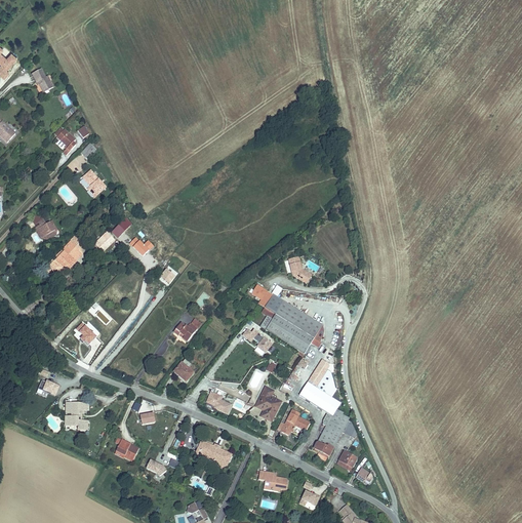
[(0,44),(0,59),(2,63),(0,64),(0,72),(1,73),(6,68),(17,56),(12,51),(7,57),(0,51),(3,47),(0,44)]
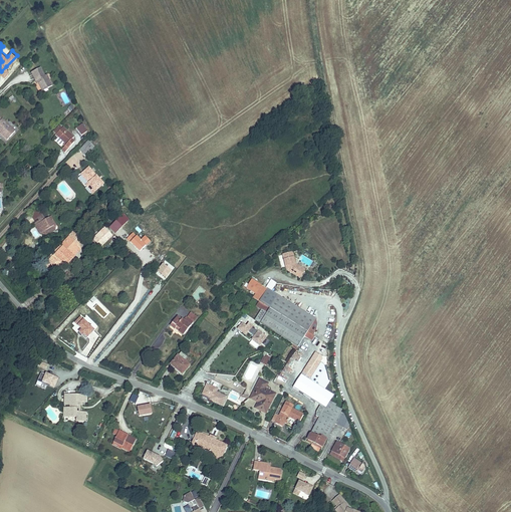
[(50,83),(51,84),(55,82),(49,71),(47,72),(42,64),(33,69),(37,77),(39,76),(41,80),(45,86),(50,83)]
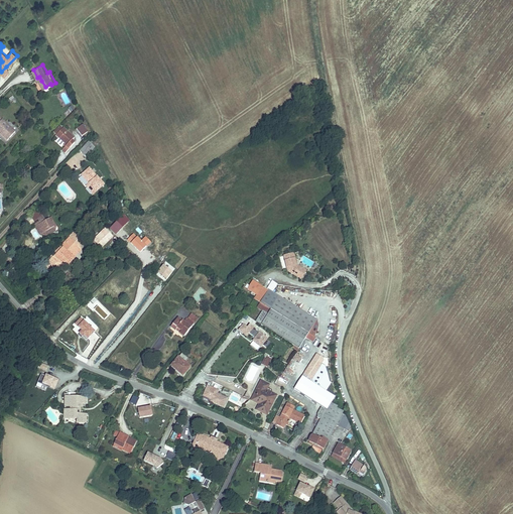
[(0,131),(8,139),(16,131),(0,115),(0,131)]
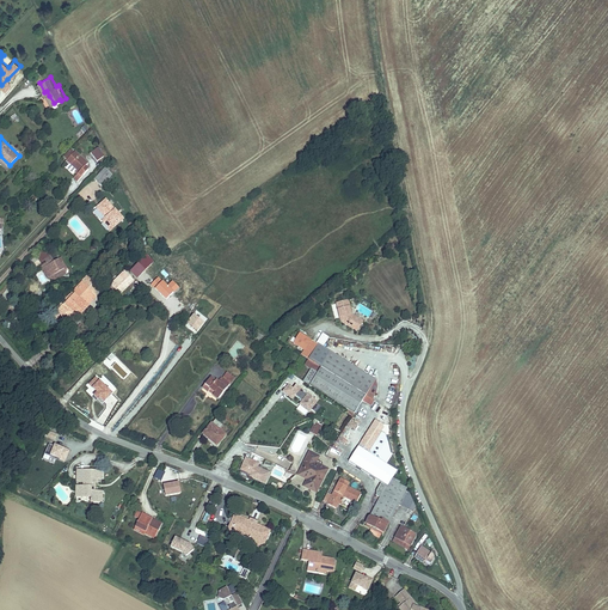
[(88,153),(96,159),(102,153),(93,146),(88,153)]
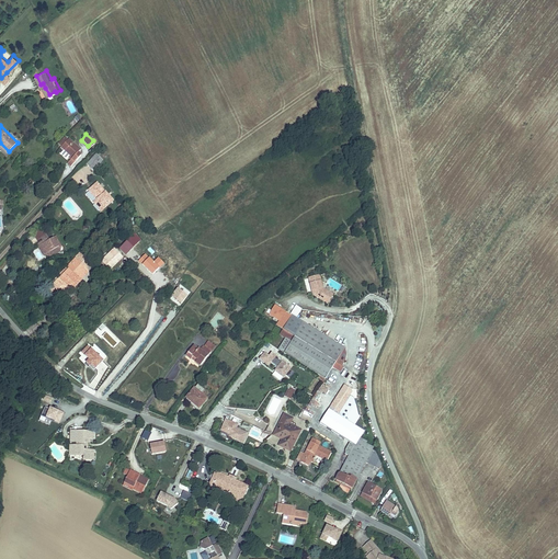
[(58,144),(60,146),(68,138),(65,135),(58,144)]
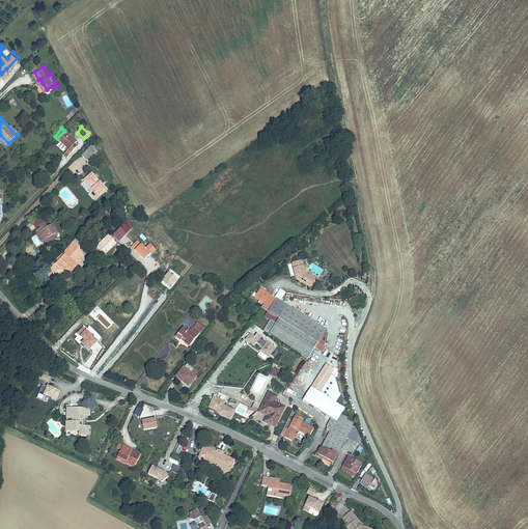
[(64,131),(57,138),(67,147),(63,152),(66,156),(76,145),(73,143),(76,140),(64,131)]
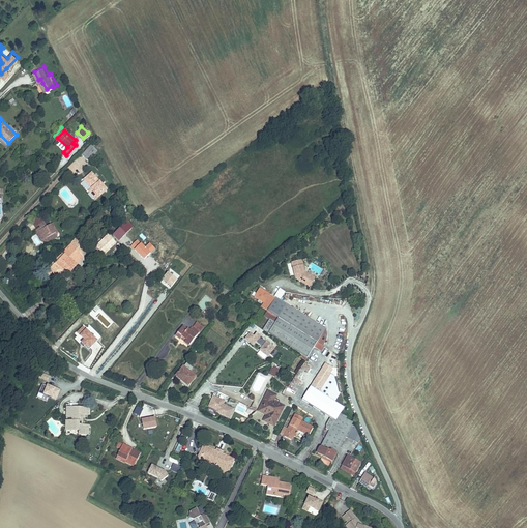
[(80,153),(85,158),(95,147),(89,142),(80,153)]
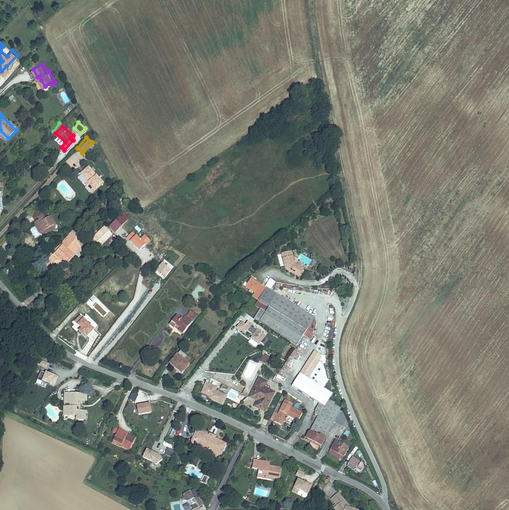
[(83,183),(91,190),(102,178),(86,164),(79,171),(88,179),(83,183)]
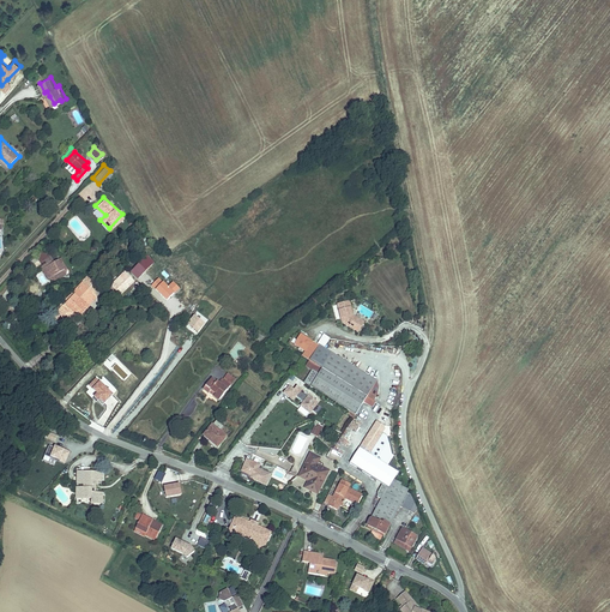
[(179,283),(145,253),(132,268),(145,281),(165,299),(179,283)]
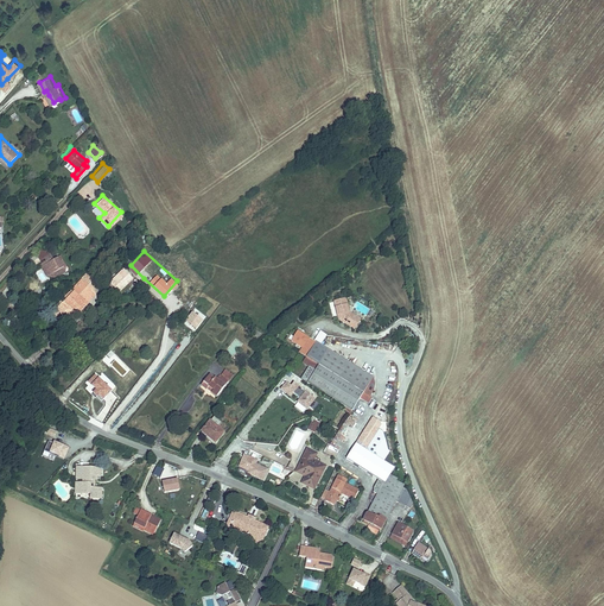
[(51,276),(63,267),(57,259),(56,258),(52,260),(45,265),(51,276)]
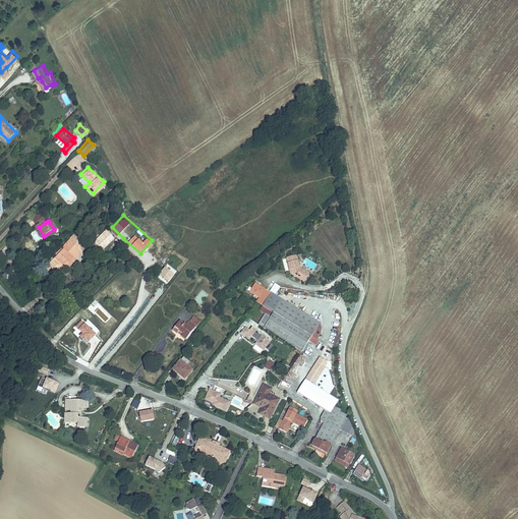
[(56,231),(54,229),(44,236),(39,227),(45,223),(44,222),(35,229),(41,238),(47,237),(56,231)]
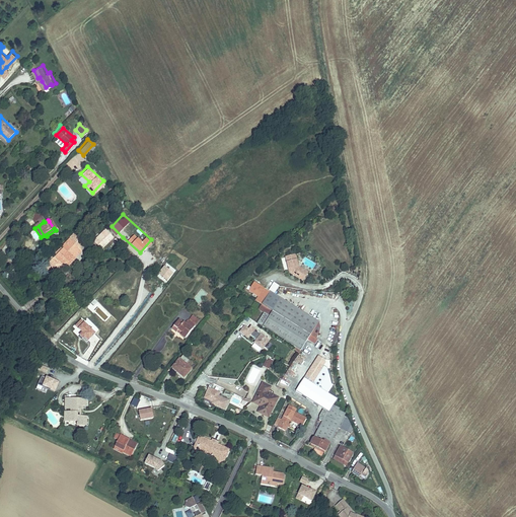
[(105,227),(95,239),(103,245),(114,234),(105,227)]
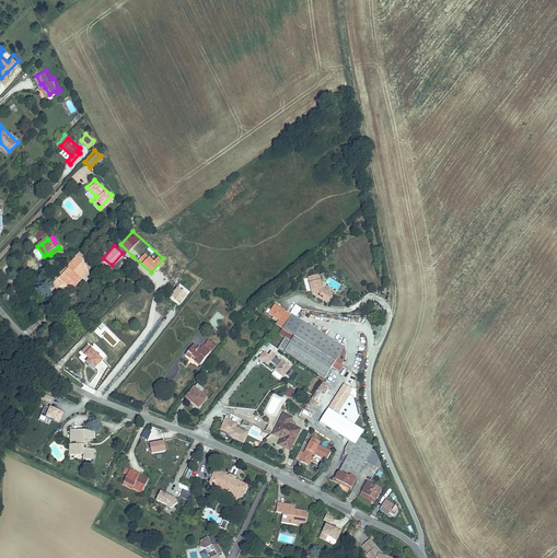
[(79,250),(66,264),(67,265),(68,266),(77,255),(86,264),(91,259),(79,250)]
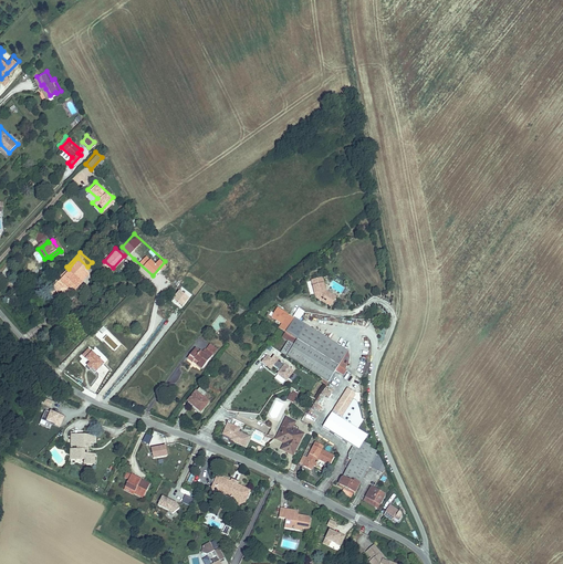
[(64,293),(87,267),(77,258),(69,269),(54,284),(64,293)]
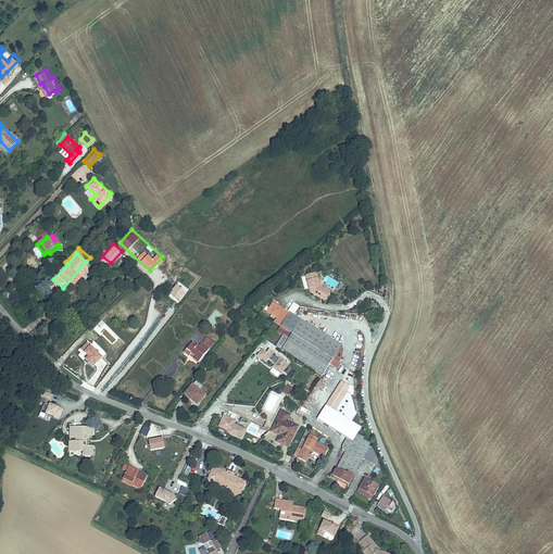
[(132,254),(128,256),(147,274),(150,271),(132,254)]
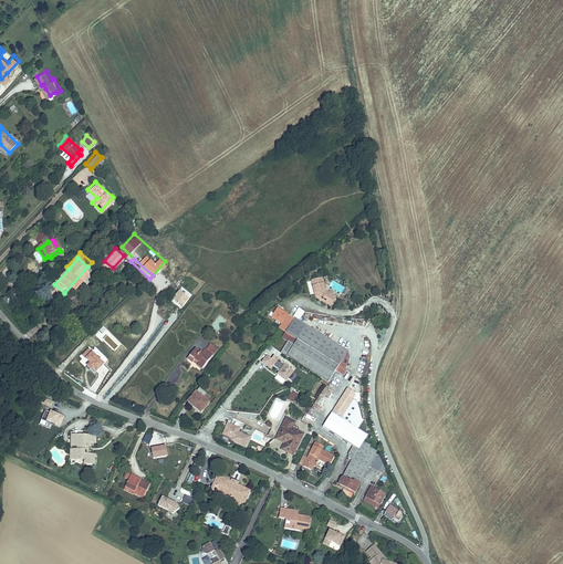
[(69,269),(68,268),(47,291),(53,298),(59,292),(66,299),(92,271),(87,267),(64,293),(54,284),(69,269)]
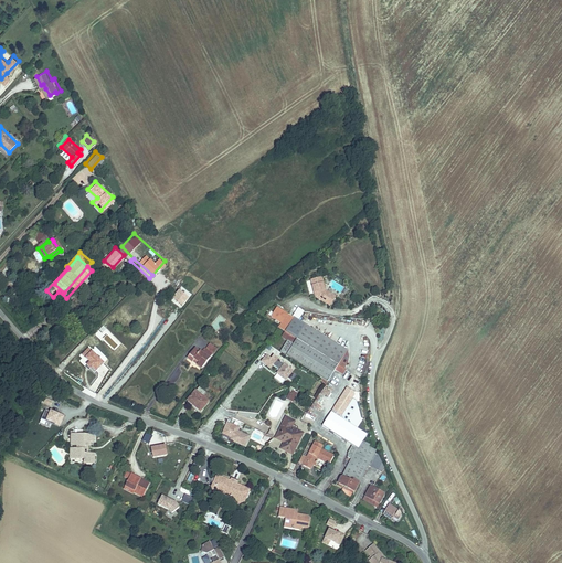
[(327,289),(324,277),(313,279),(316,293),(318,293),(318,294),(317,296),(332,305),(338,296),(327,289)]
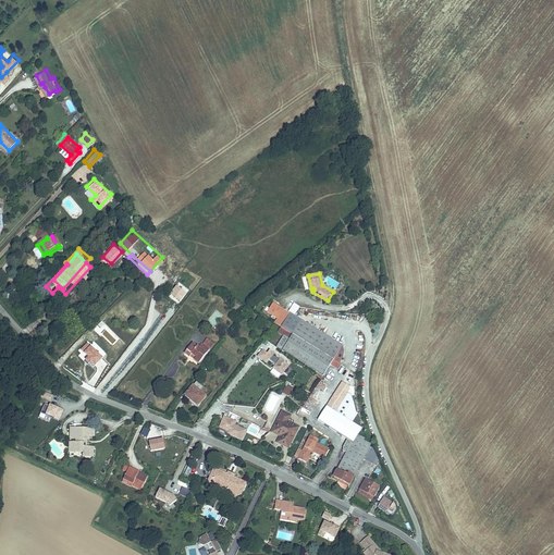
[(173,296),(183,305),(189,296),(180,287),(173,296)]
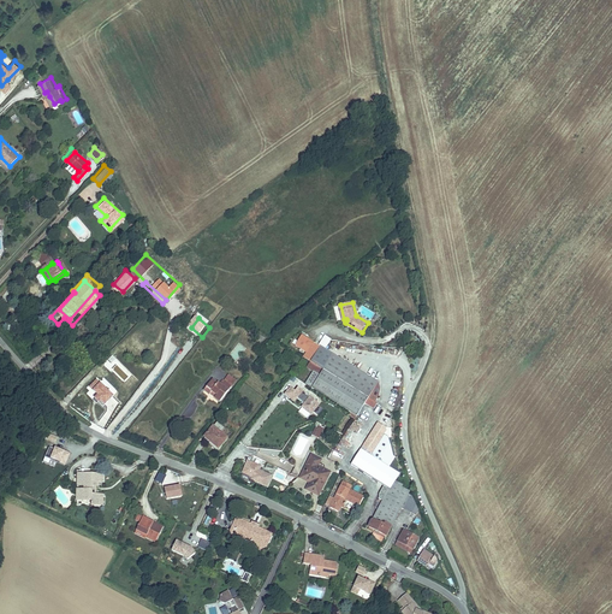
[(313,359),(326,367),(354,387),(370,397),(378,402),(382,395),(384,389),(381,382),(330,347),(324,343),(313,359)]
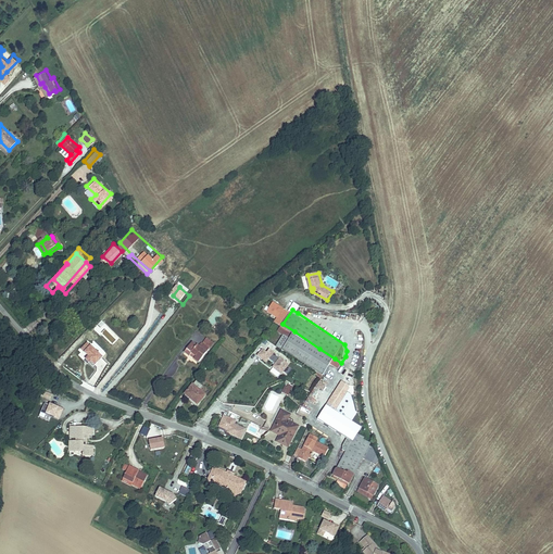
[(290,338),(294,331),(283,324),(278,330),(290,338)]
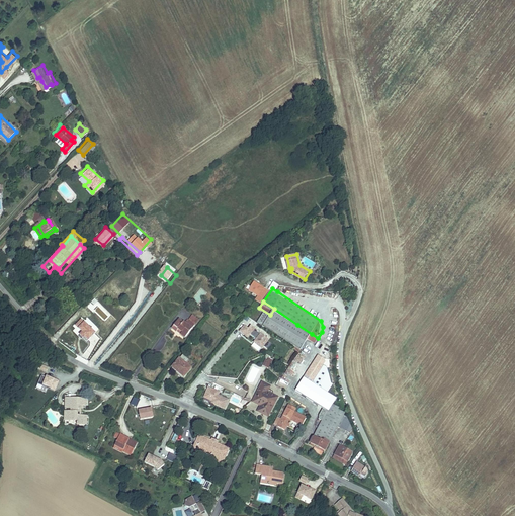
[(297,325),(274,309),(270,315),(263,326),(296,346),(302,349),(309,338),(312,334),(297,325)]
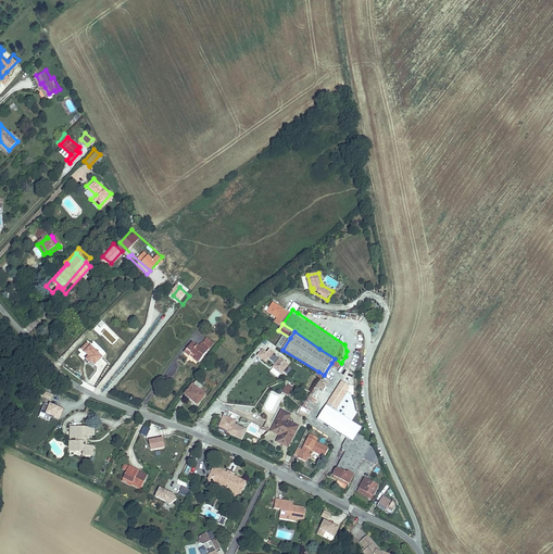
[(205,338),(198,347),(190,341),(183,351),(188,355),(190,352),(196,356),(192,360),(197,363),(212,343),(205,338)]
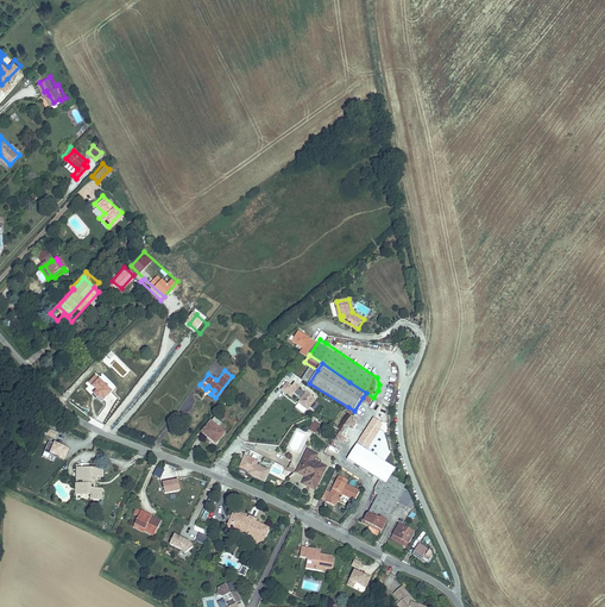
[(284,388),(289,392),(290,390),(294,394),(296,392),(302,398),(300,401),(309,408),(317,399),(297,381),(294,385),(289,381),(284,388)]
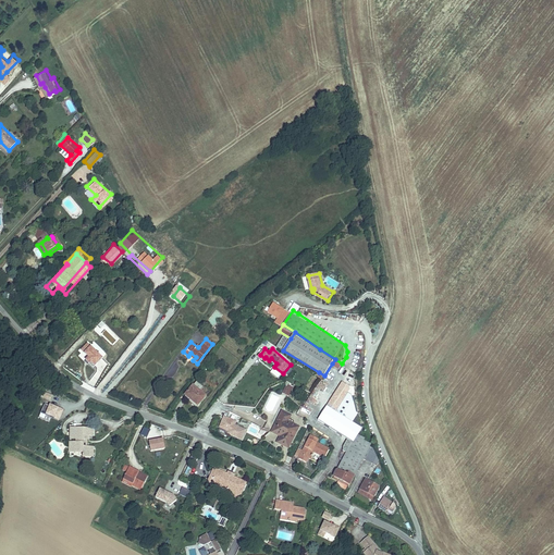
[(342,364),(335,359),(332,364),(340,369),(343,365),(342,364)]
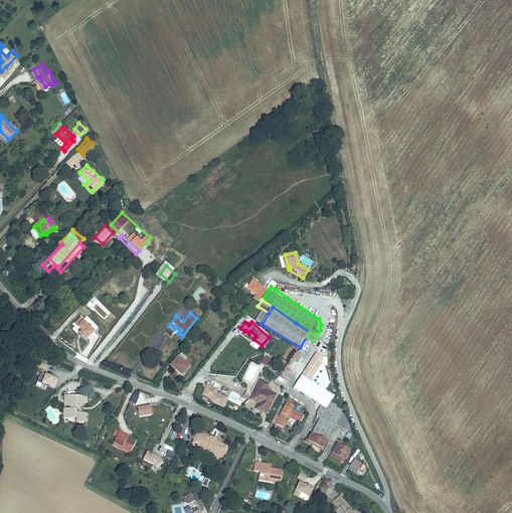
[(341,429),(347,418),(344,416),(345,414),(341,411),(336,408),(334,407),(338,399),(328,393),(333,385),(330,369),(324,366),(327,363),(325,359),(318,355),(297,391),(327,408),(323,420),(326,421),(313,443),(326,451),(340,428),(341,429)]
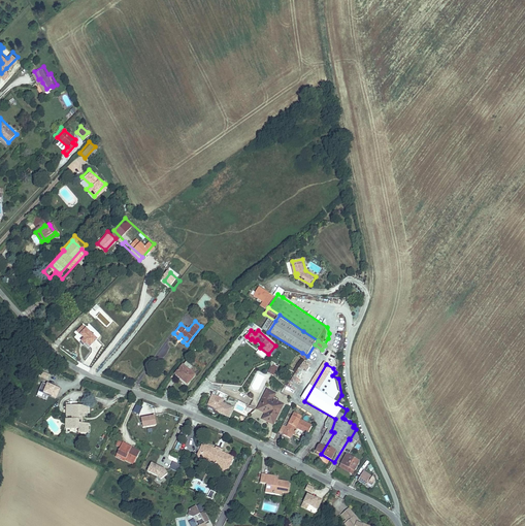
[(183,379),(188,371),(181,365),(173,375),(181,381),(183,379)]
